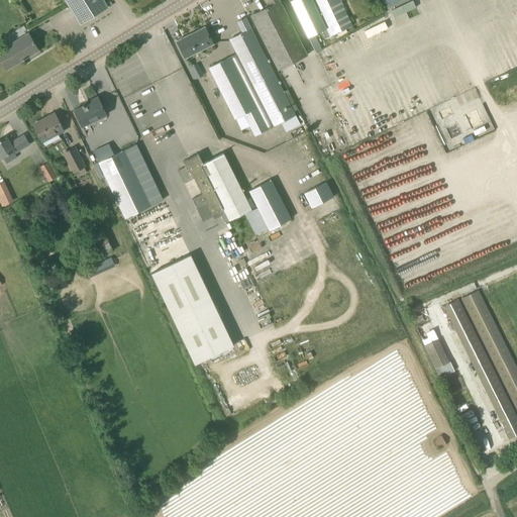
[(65,0),(81,24),(107,8),(102,0),(65,0)]
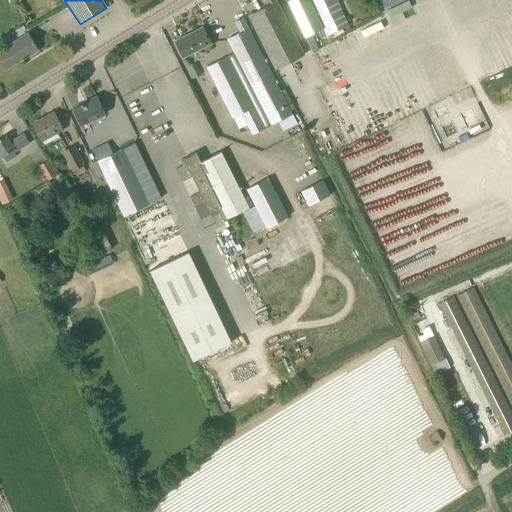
[(276,70),(305,55),(276,0),(264,0),(267,5),(248,16),(276,70)]
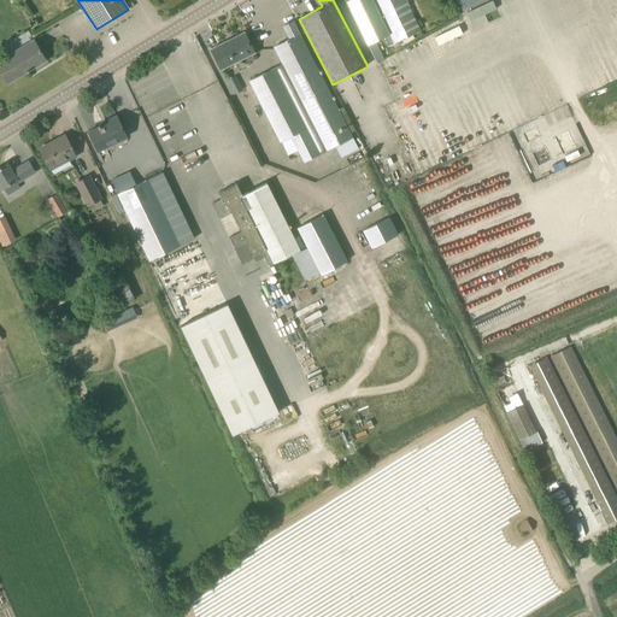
[(394,43),(421,31),(405,0),(348,0),(346,1),(368,46),(391,35),(394,43)]
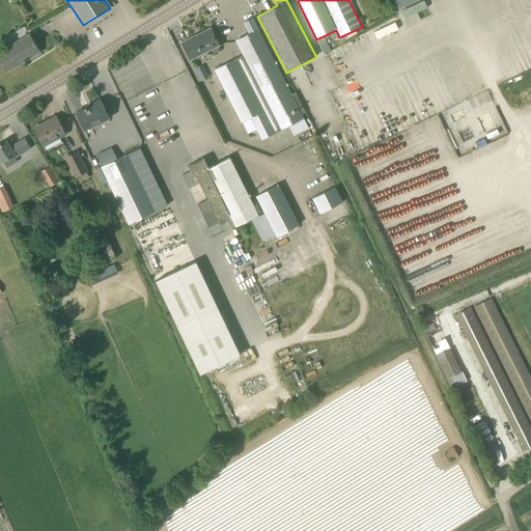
[(393,0),(400,12),(418,3),(416,0),(393,0)]
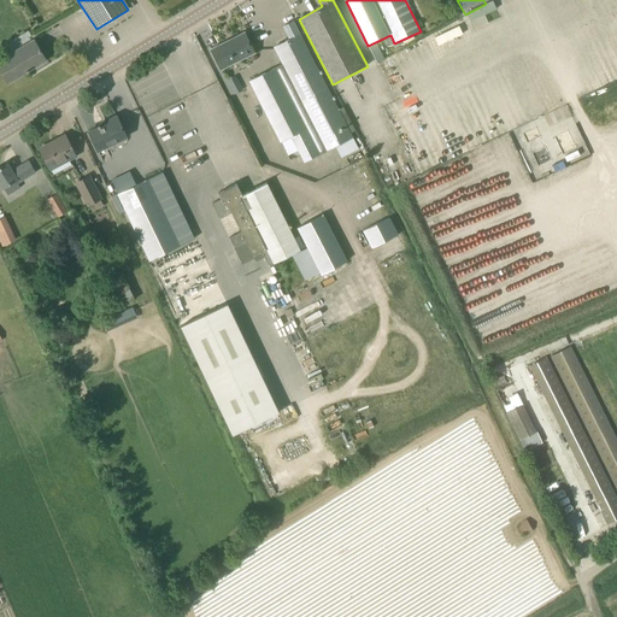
[(304,163),(353,136),(293,22),(283,27),(289,40),(274,47),(282,64),(252,81),(282,141),(291,137),(304,163)]
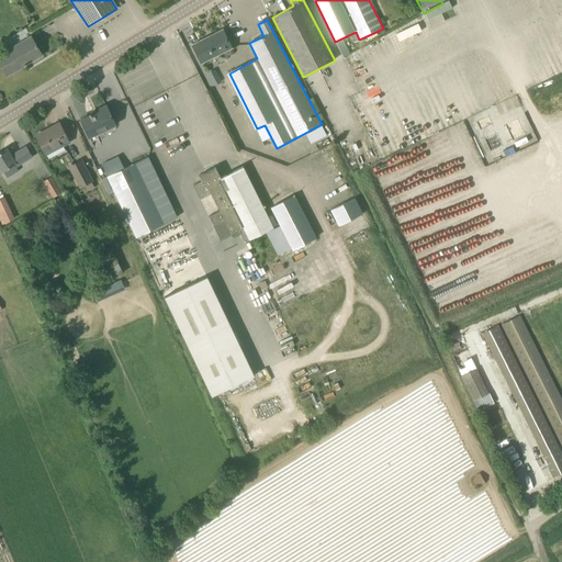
[(202,64),(232,48),(223,30),(192,45),(202,64)]
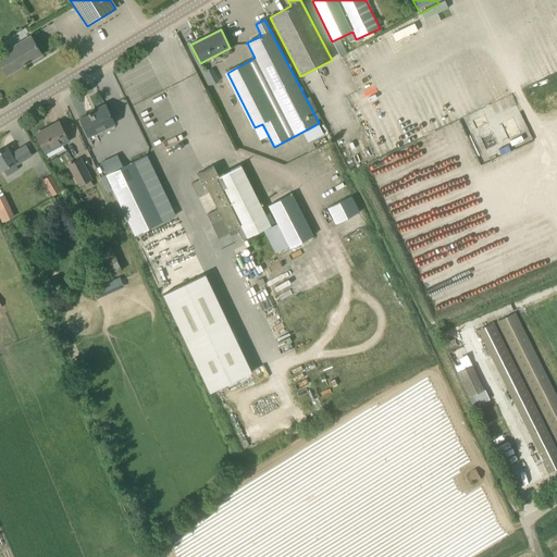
[(0,63),(7,75),(41,53),(31,35),(0,54),(0,63)]
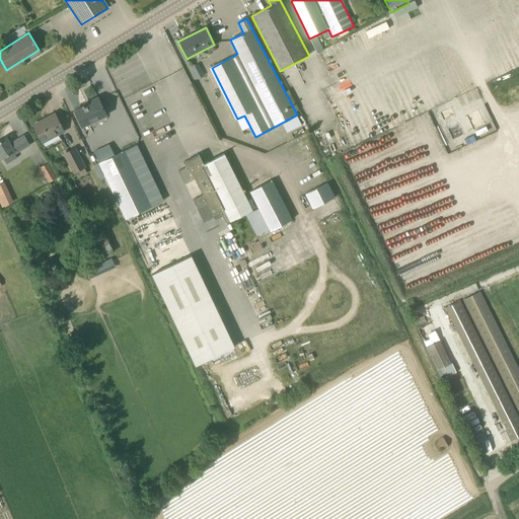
[(197,78),(204,75),(199,63),(192,66),(197,78)]
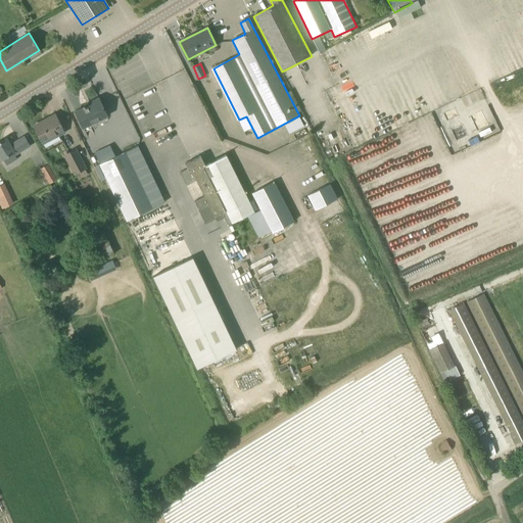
[(107,115),(99,98),(98,98),(99,100),(85,107),(84,105),(82,106),(83,108),(75,112),(81,129),(107,115)]
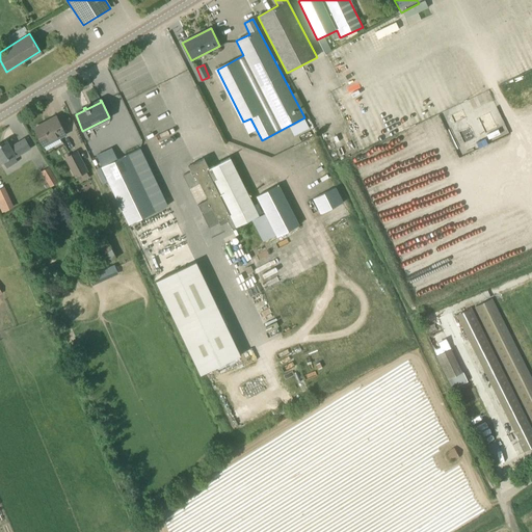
[(55,141),(64,135),(56,116),(34,128),(43,143),(54,137),(55,141)]
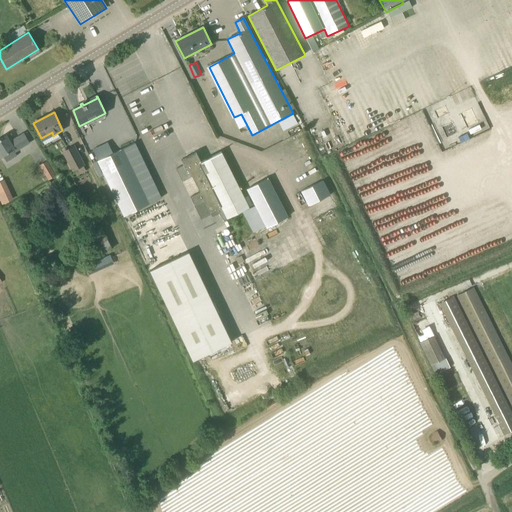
[(29,142),(24,133),(9,142),(6,135),(0,138),(0,153),(1,156),(14,148),(16,150),(29,142)]
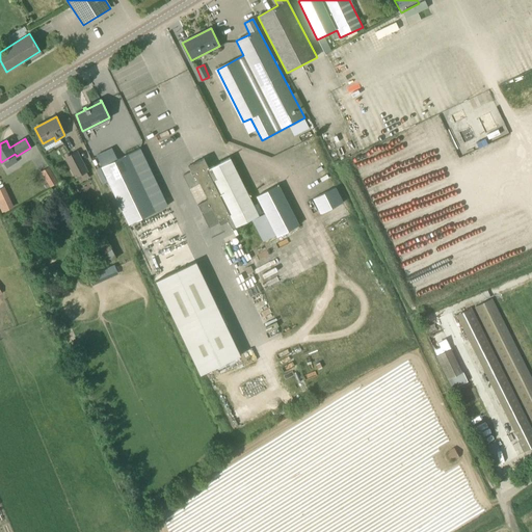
[(102,167),(129,224),(169,205),(142,148),(102,167)]
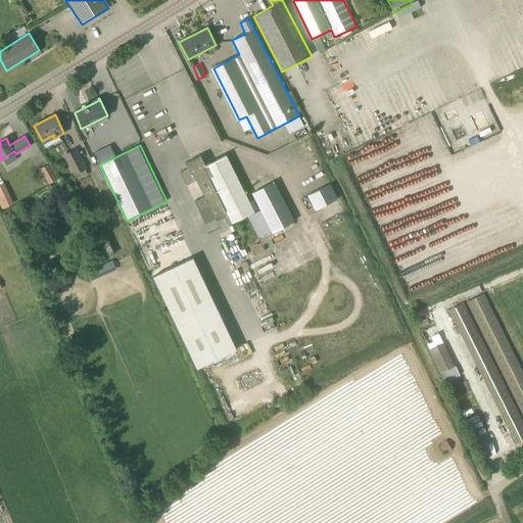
[(85,170),(86,169),(76,149),(63,155),(74,176),(76,175),(85,170)]
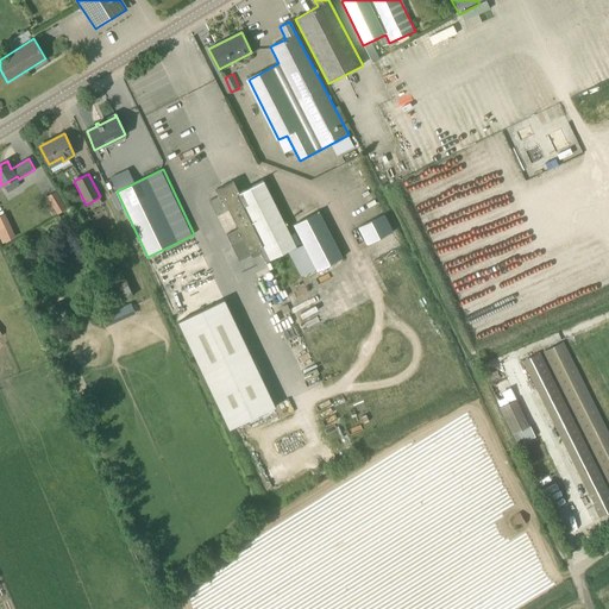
[(290,236),(263,181),(239,193),(233,181),(215,190),(218,196),(209,201),(217,215),(228,209),(238,228),(226,234),(239,261),(251,255),(252,257),(261,253),(265,262),(296,246),(300,244),(295,233),(290,236)]
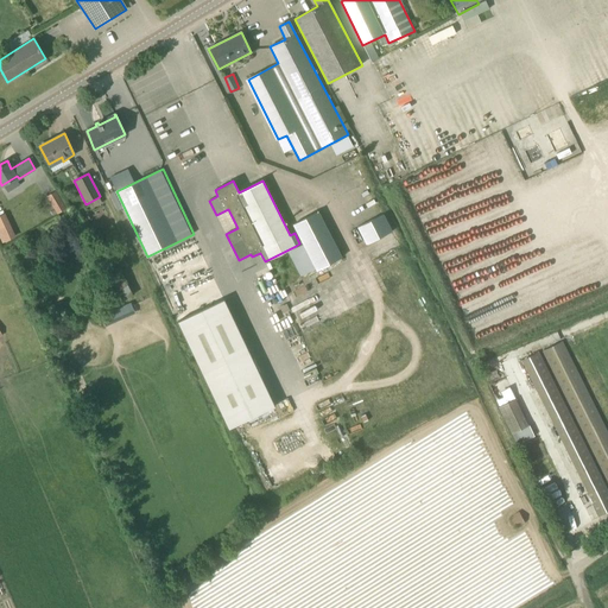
[(57,214),(65,209),(56,191),(46,197),(57,214)]
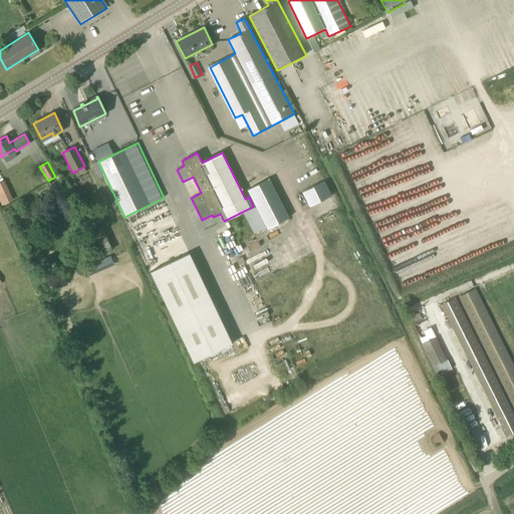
[(255,207),(243,213),(254,234),(266,227),(267,229),(289,217),(269,179),(247,190),(255,207)]
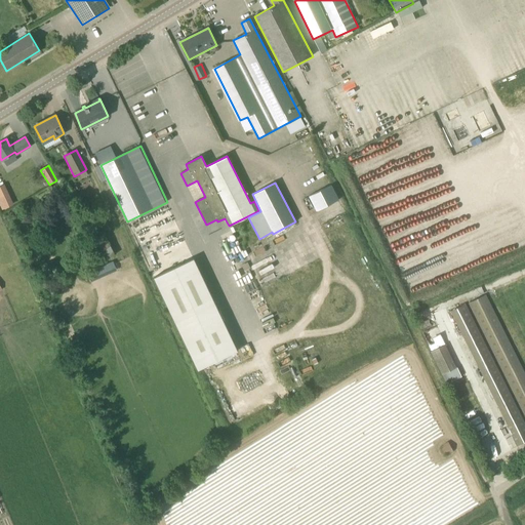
[(4,184),(0,185),(0,205),(1,209),(13,204),(4,184)]
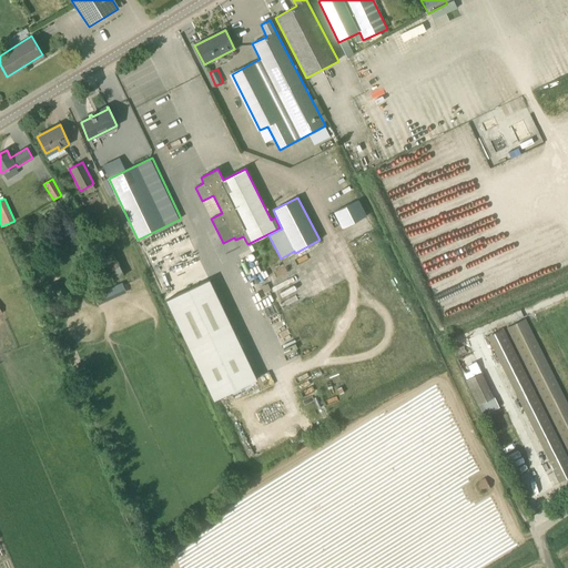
[(342,229),(366,216),(357,200),(334,212),(342,229)]
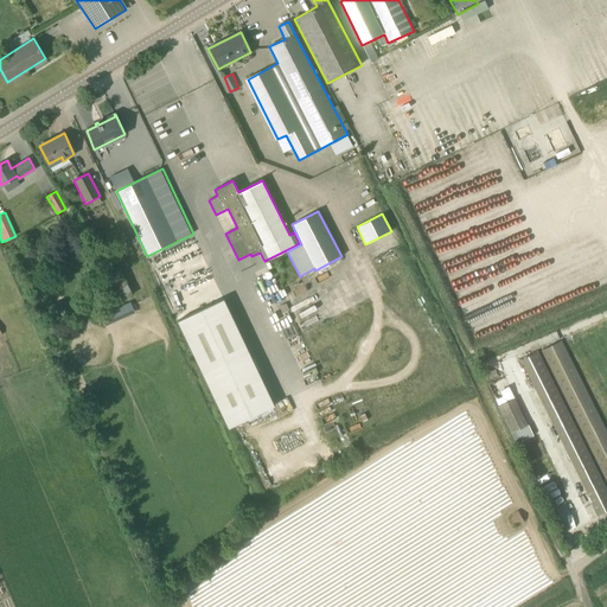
[(229,428),(275,406),(224,298),(177,320),(229,428)]
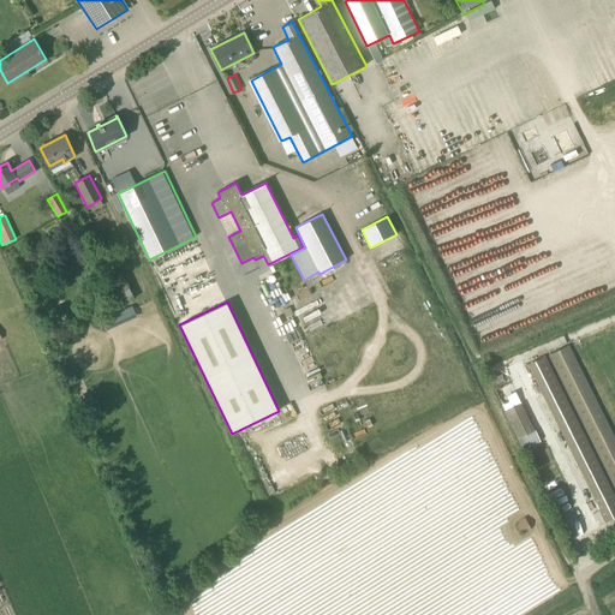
[(137,316),(132,306),(102,320),(107,330),(119,324),(137,316)]
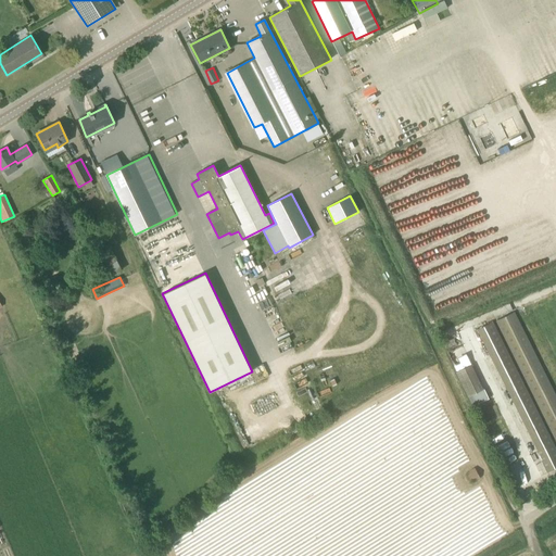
[(555,442),(555,394),(515,312),(495,321),(555,442)]
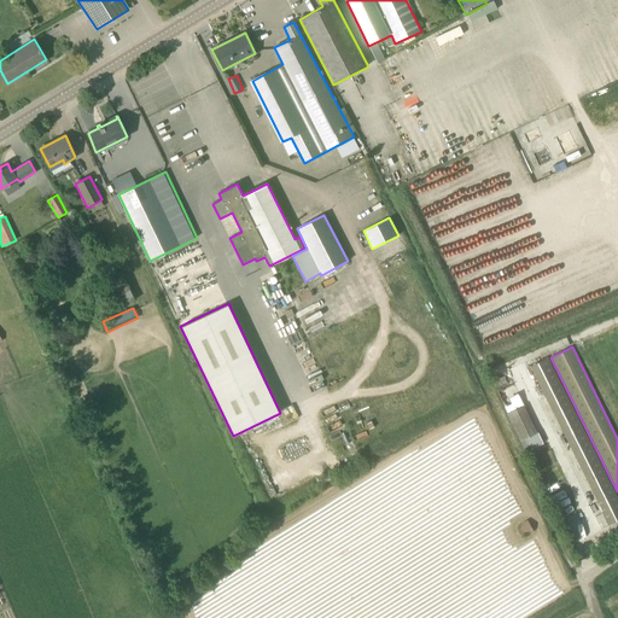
[(525,453),(534,449),(542,444),(537,432),(520,441),(525,453)]
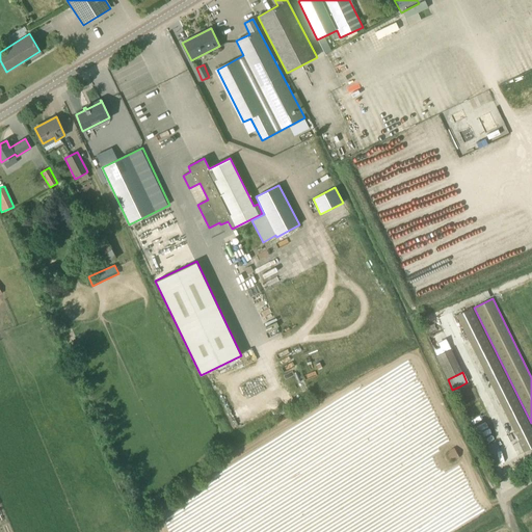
[(494,439),(486,441),(490,454),(498,452),(494,439)]
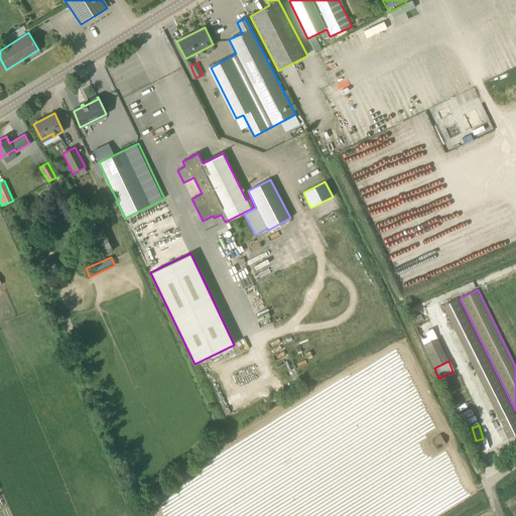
[(439,447),(445,442),(439,434),(433,438),(439,447)]
